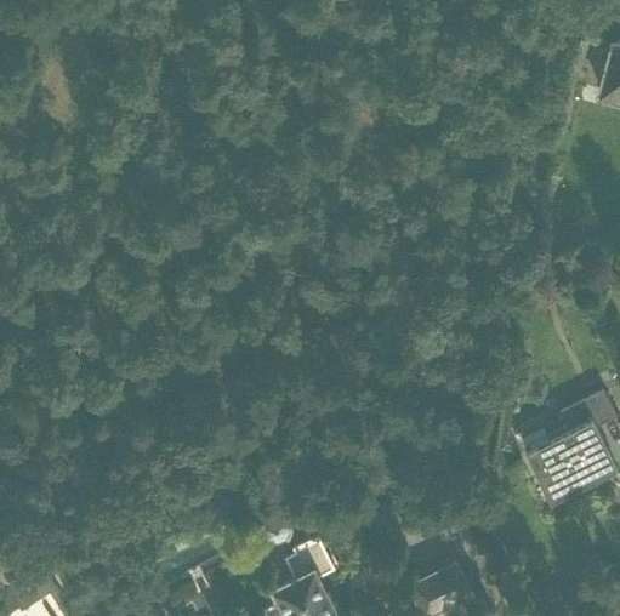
[(619,41),(614,40),(608,63),(601,90),(619,95),(619,41)]
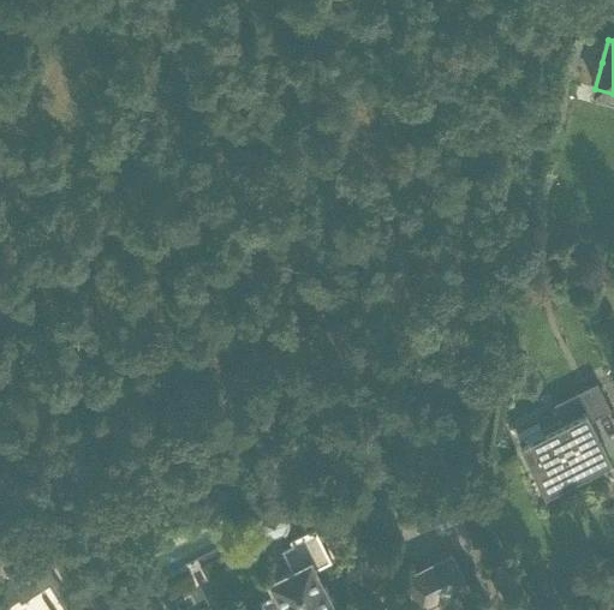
[(544,436),(522,448),(525,458),(535,474),(535,476),(546,497),(554,492),(595,472),(612,464),(609,458),(591,423),(613,412),(600,386),(553,410),(559,422),(541,431),(544,436)]
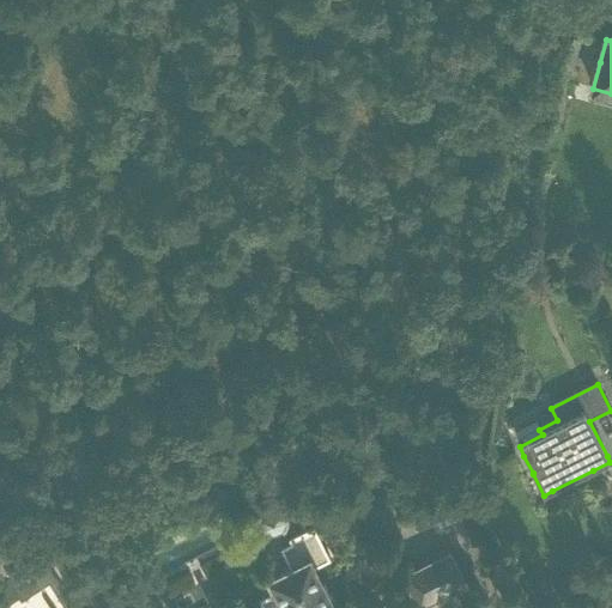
[(333,607),(329,601),(333,600),(326,585),(322,587),(314,570),(331,560),(314,528),(290,540),(292,543),(282,549),(291,570),(273,578),(271,579),(277,591),(260,601),(262,607),(333,607)]
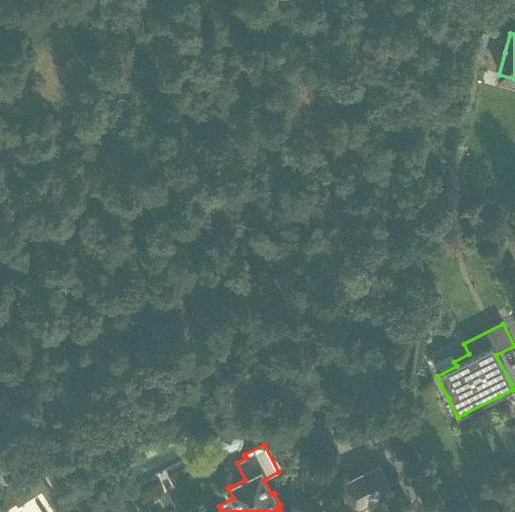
[(353,508),(352,509),(353,511),(367,505),(368,507),(379,502),(378,499),(391,492),(390,490),(389,490),(380,472),(381,471),(379,469),(342,488),(343,490),(344,490),(353,508)]
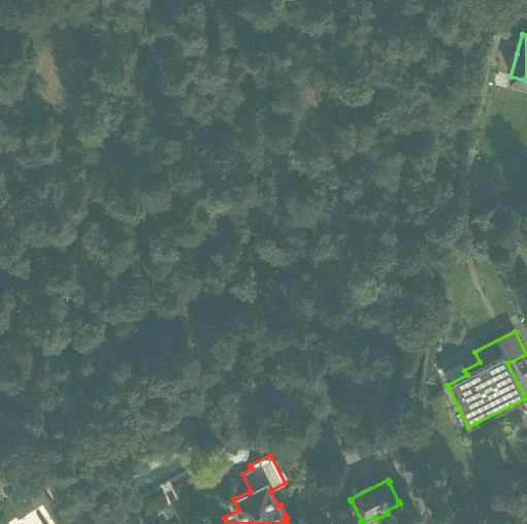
[(23,491),(22,491),(33,510),(45,502),(46,501),(35,483),(23,491)]
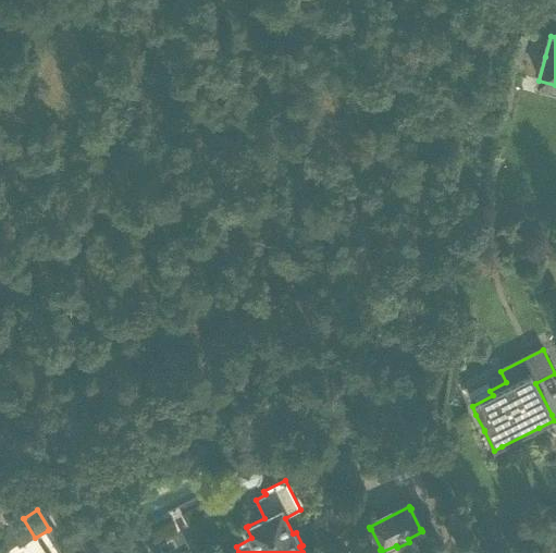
[(175,527),(146,536),(151,552),(183,552),(175,527)]
